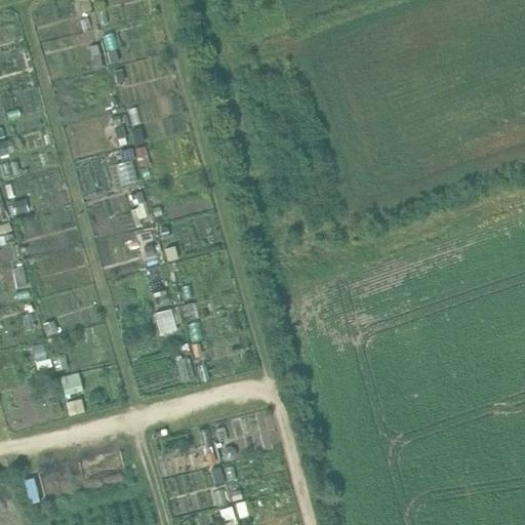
[(87,0),(77,0),(81,13),(90,10),(87,0)]
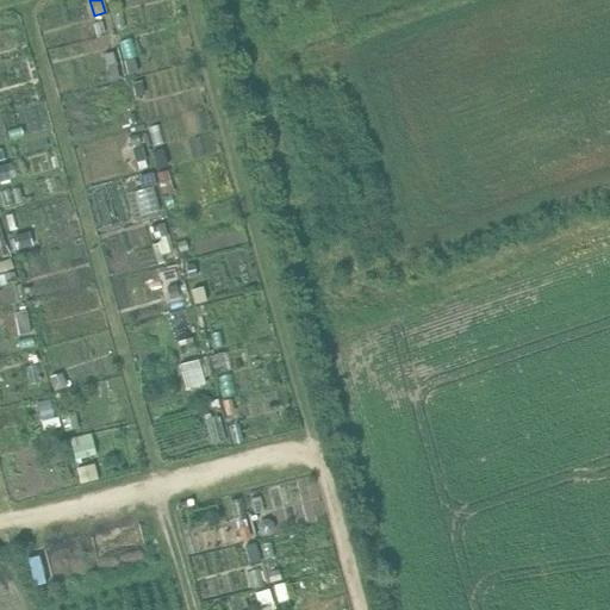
[(112,53),(104,55),(110,80),(118,78),(112,53)]
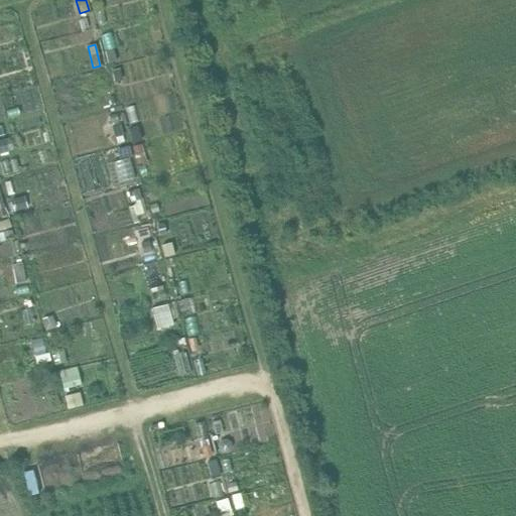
[(0,153),(9,152),(5,139),(0,140),(0,153)]
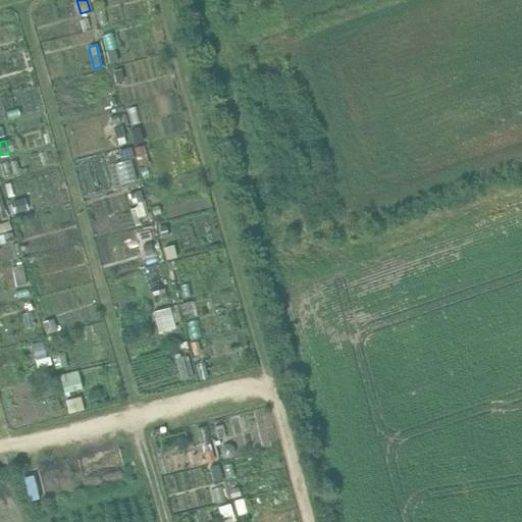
[(11,202),(14,214),(25,211),(22,199),(11,202)]
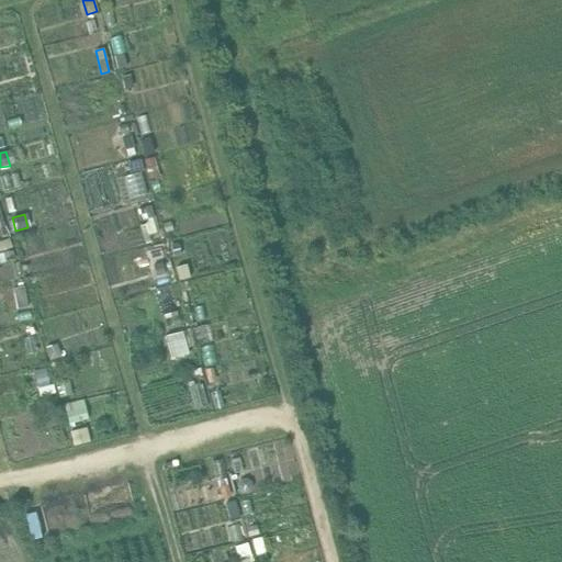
[(12,250),(3,253),(7,261),(14,259),(12,250)]
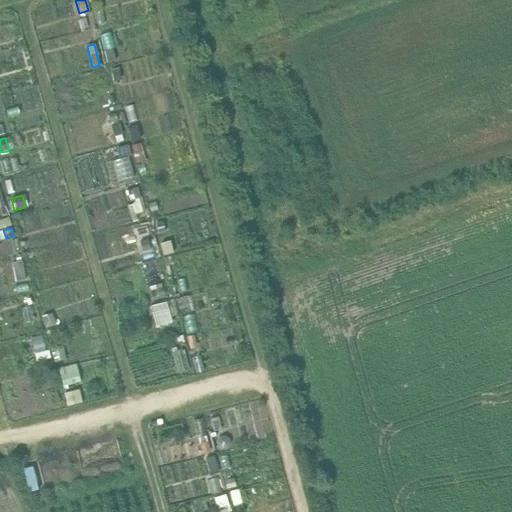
[(21,259),(12,260),(13,268),(22,266),(21,259)]
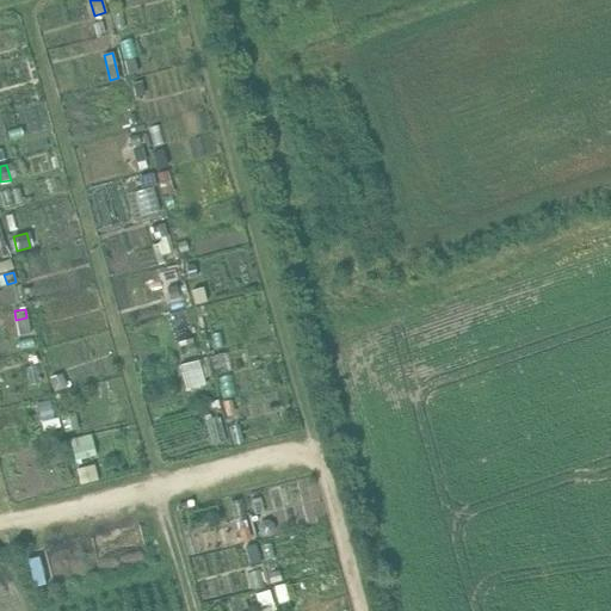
[(28,322),(16,325),(18,337),(30,334),(28,322)]
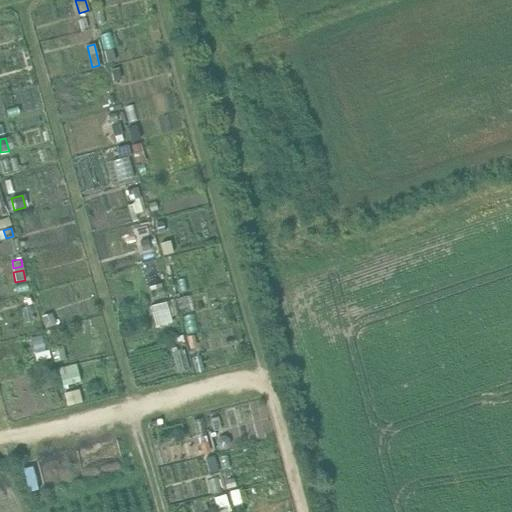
[(46,328),(54,326),(51,315),(42,318),(46,328)]
